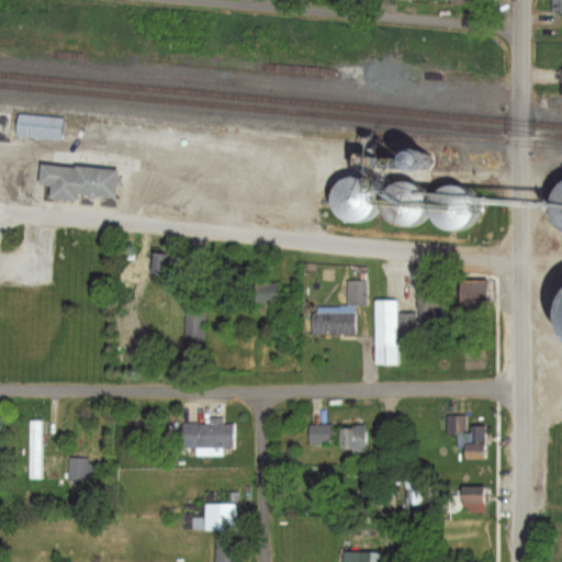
[(561,0),(551,0),(551,11),(561,11),(561,0)]
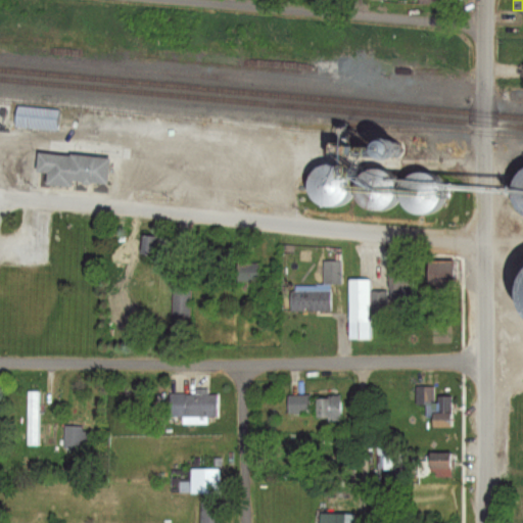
[(16,103),(59,108),(57,129),(14,124),(16,103)]
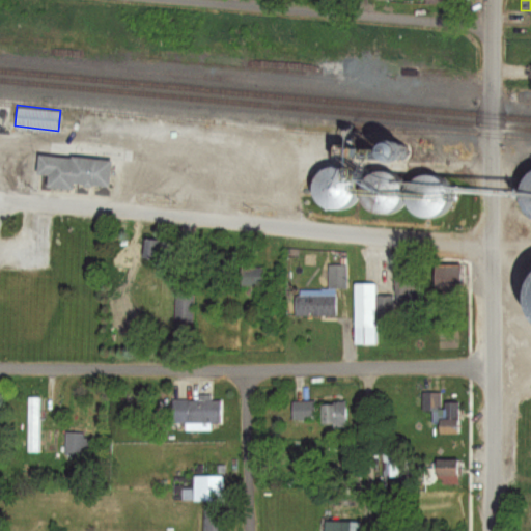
[(111,159),(108,185),(72,182),(72,188),(46,186),(47,174),(36,173),(38,155),(70,157),(71,155),(111,159)]
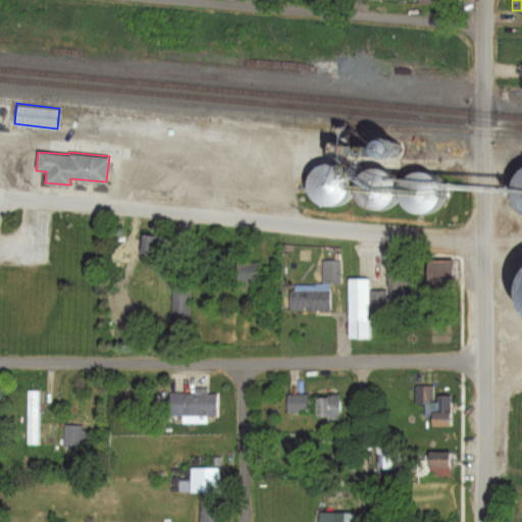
[(337,205),(336,164),(310,164),(311,205),(337,205)]
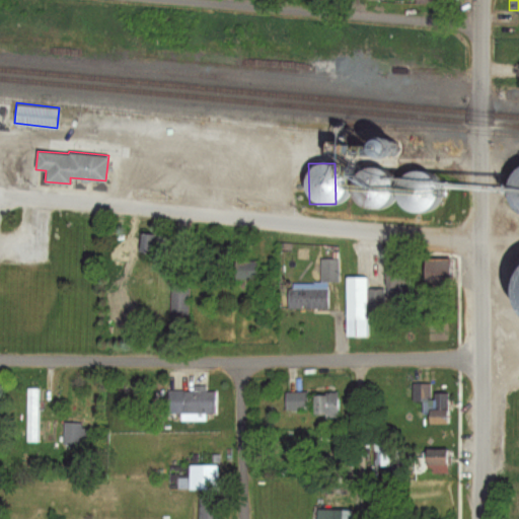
[(509,186),(518,186),(518,163),(510,163),(509,186)]
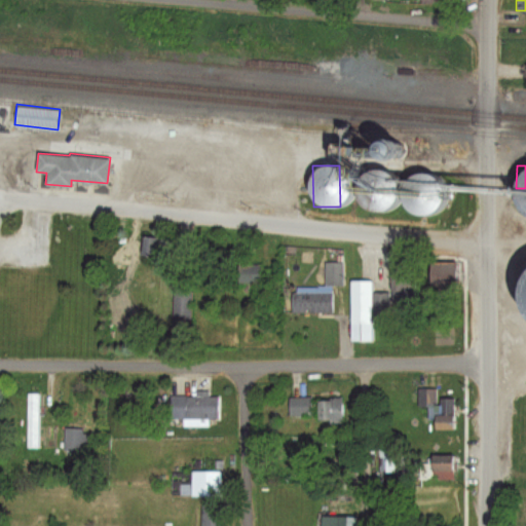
[(159,259),(160,237),(143,236),(141,257),(159,259)]
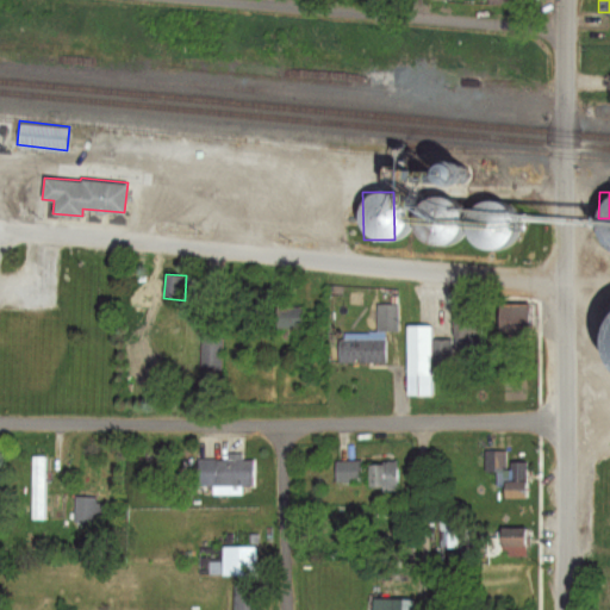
[(530,305),(530,328),(498,327),(499,304),(530,305)]
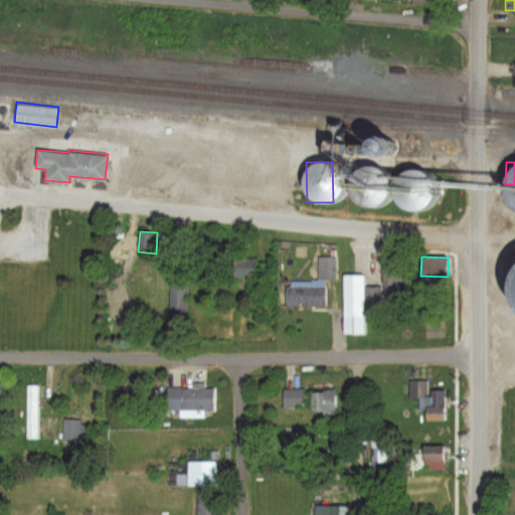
[(337,280),(337,258),(319,258),(319,280),(337,280)]
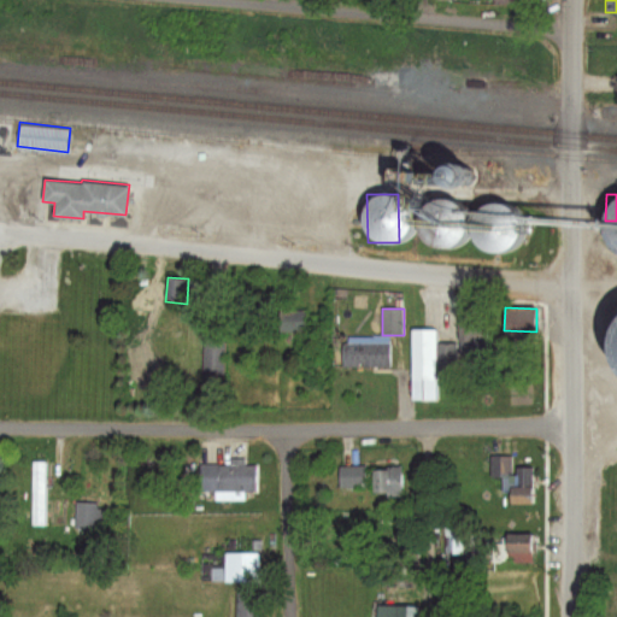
[(309,310),(280,310),(280,333),(309,333),(309,310)]
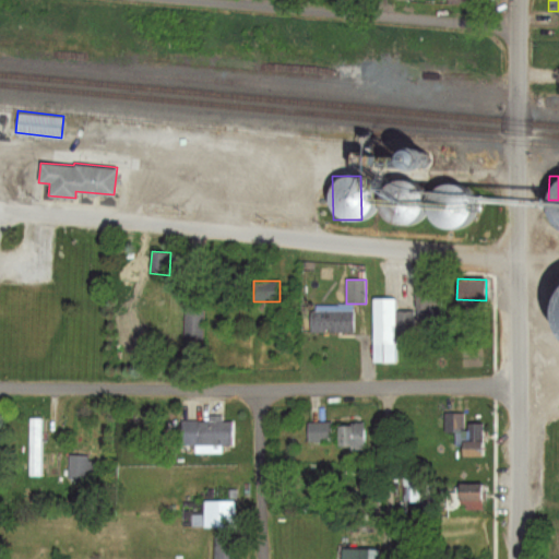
[(373,298),(373,363),(395,363),(395,298),(373,298)]
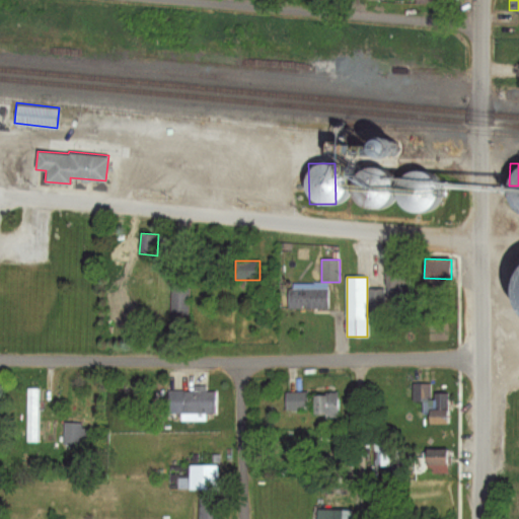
[(191,315),(191,286),(171,286),(171,315),(191,315)]
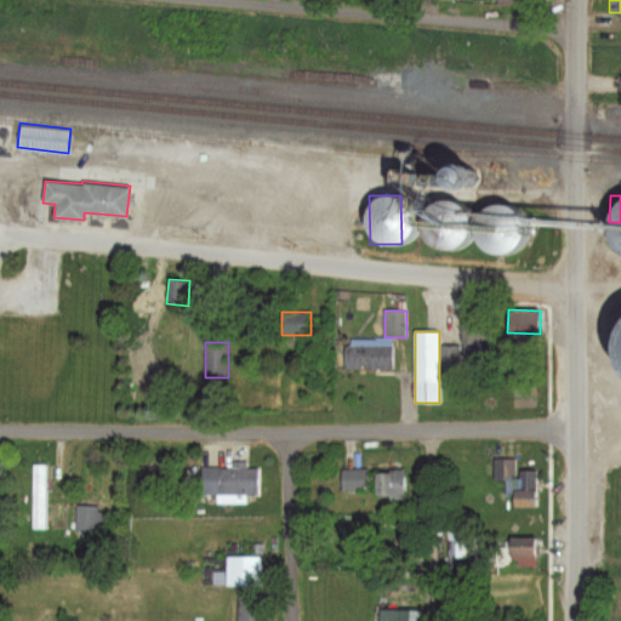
[(392,370),(392,345),(343,345),(343,370),(392,370)]
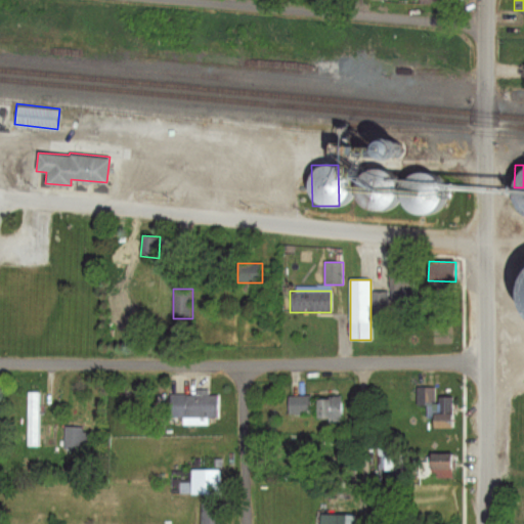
[(374,292),(374,309),(389,309),(389,292),(374,292)]
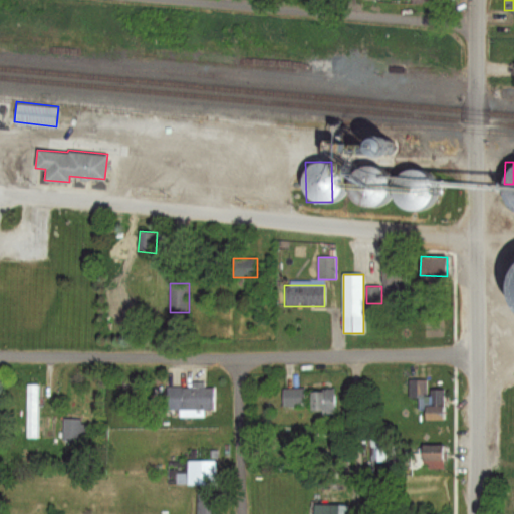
[(445,389),(427,389),(427,379),(409,379),(409,397),(418,397),(418,412),(445,412),(445,389)]
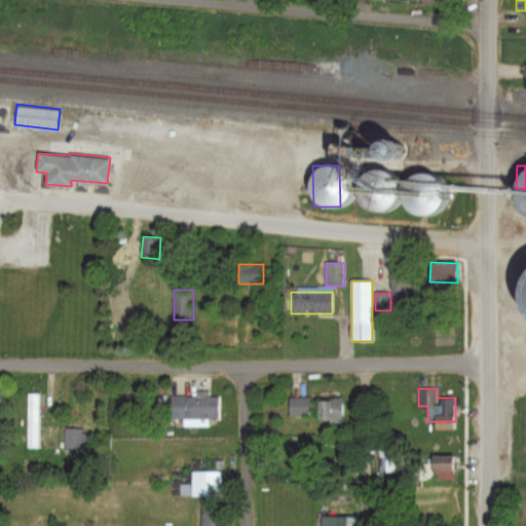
[(197,396),(171,395),(171,418),(185,419),(185,425),(197,425),(197,419),(219,419),(219,396),(209,396),(209,390),(197,390),(197,396)]
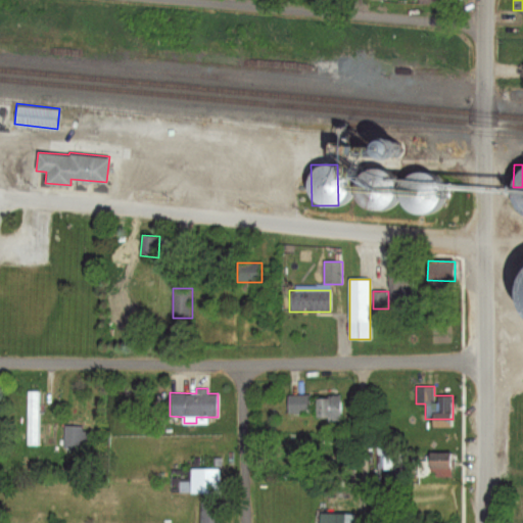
[(310,394),(287,394),(287,414),(310,414),(310,394)]
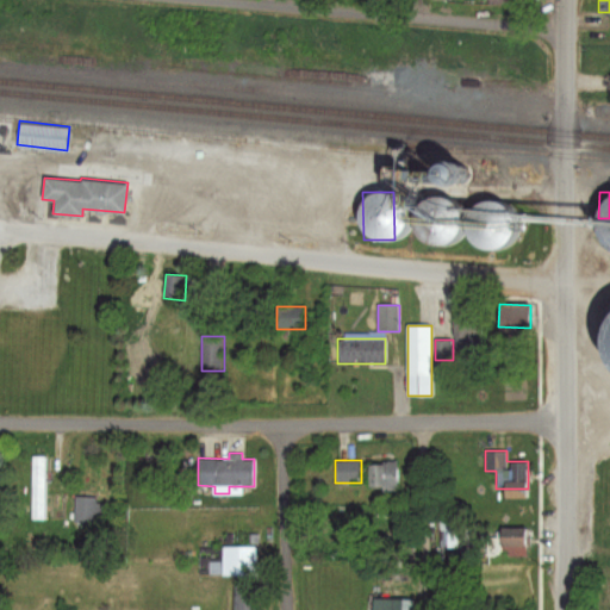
[(398,461),(368,461),(368,491),(398,491),(398,461)]
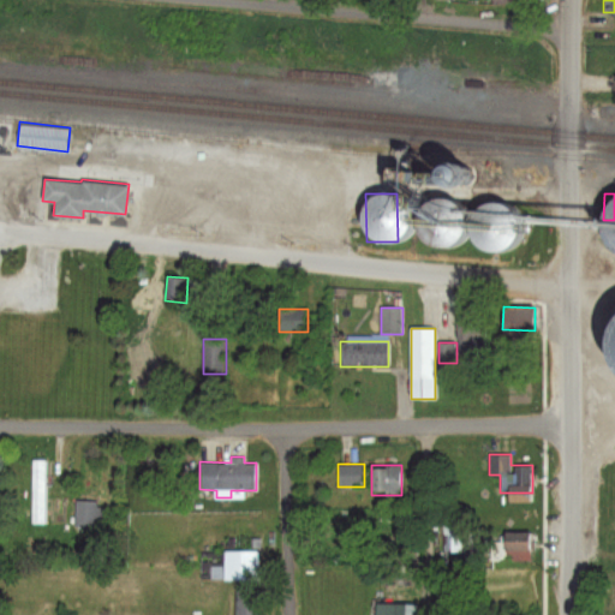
[(10,495),(54,495),(54,482),(42,482),(42,470),(10,470),(10,495)]
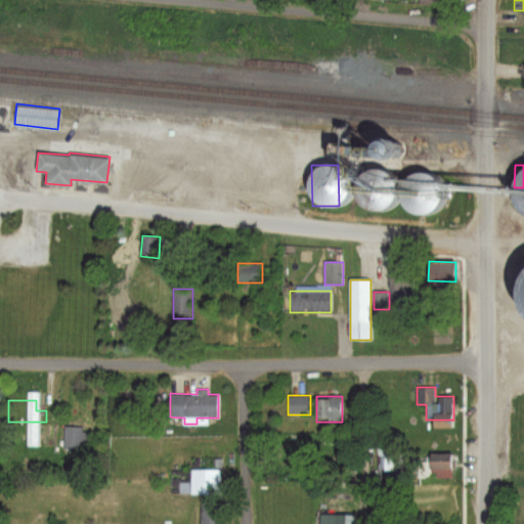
[(88,427),(63,427),(63,449),(88,449),(88,427)]
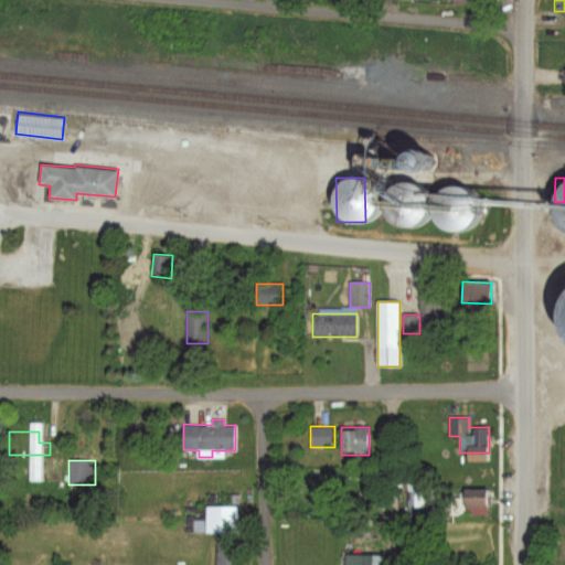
[(409,480),(409,507),(424,507),(424,480),(409,480)]
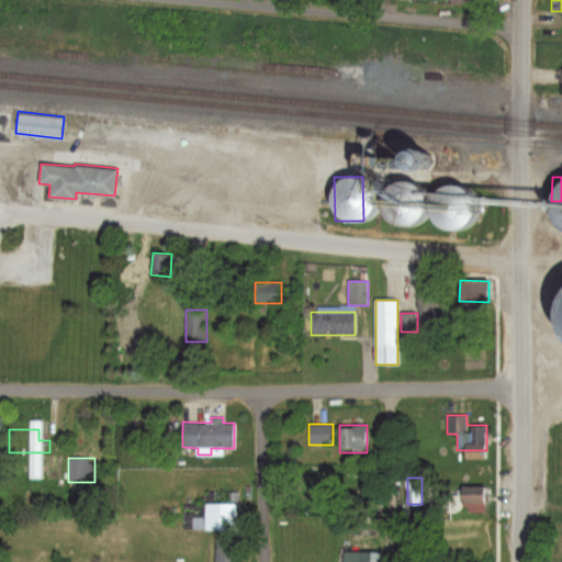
[(481,486),(460,486),(460,507),(481,507),(481,486)]
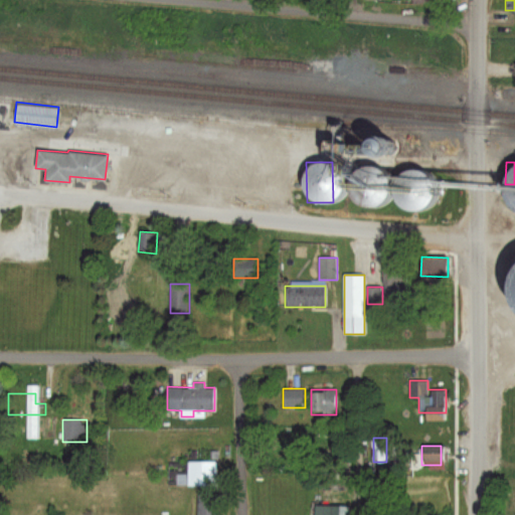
[(217,462),(186,462),(186,465),(176,465),(176,485),(217,485),(217,462)]
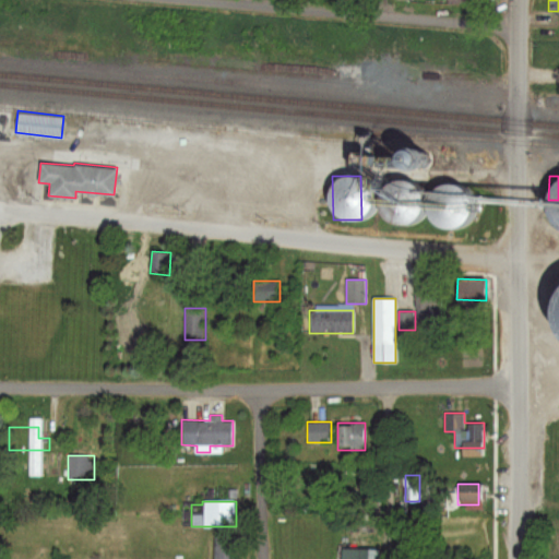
[(214,558),(240,558),(241,537),(215,537),(214,558)]
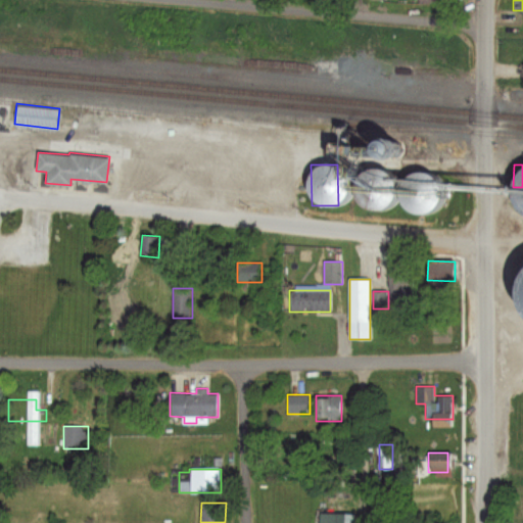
[(353,522),(354,512),(334,512),(333,522),(353,522)]
